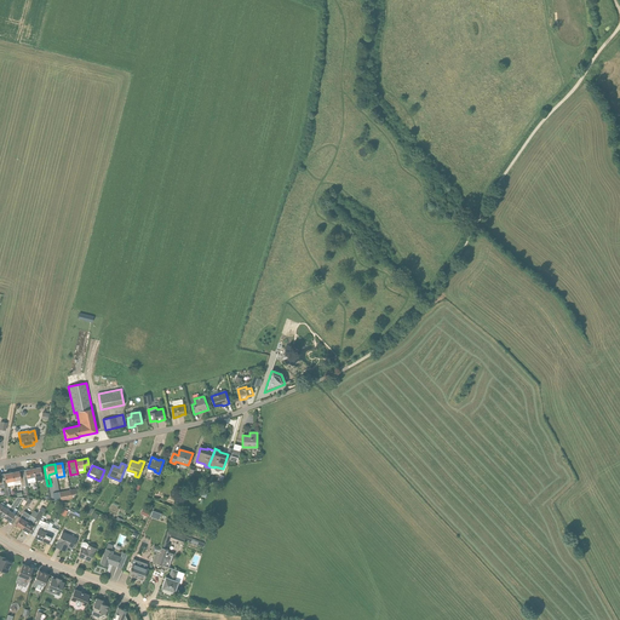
[(35,481),(44,480),(46,480),(44,466),(40,468),(40,466),(33,469),(34,477),(35,481)]
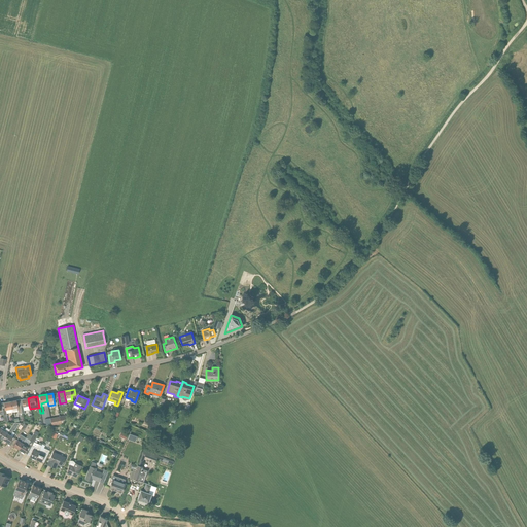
[(24,411),(30,409),(29,406),(28,398),(22,399),(19,400),(22,413),(22,414),(24,414),(24,411)]
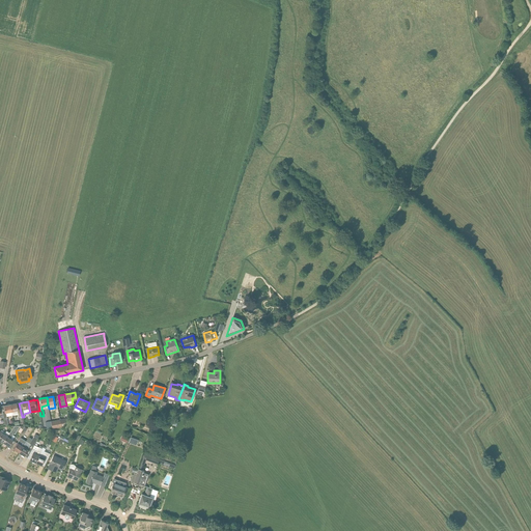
[(19,417),(22,416),(19,403),(17,403),(10,404),(11,412),(18,411),(19,417)]
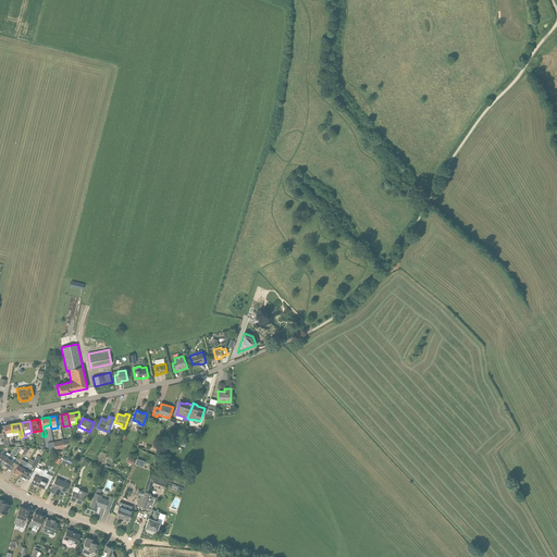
[(70,438),(53,442),(54,448),(54,449),(64,448),(66,447),(70,438)]
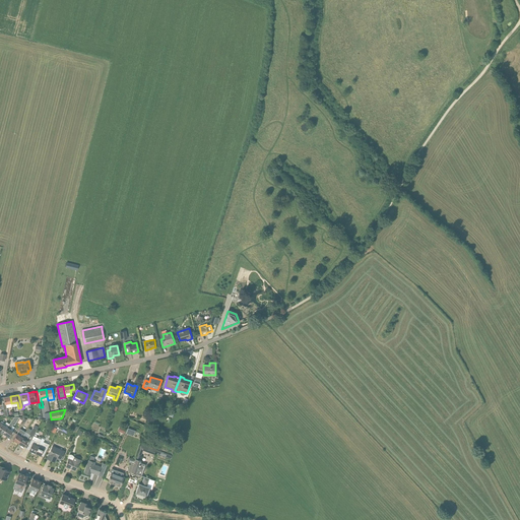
[(9,425),(3,434),(9,437),(10,435),(12,436),(14,433),(13,431),(10,430),(12,427),(12,426),(13,425),(14,426),(19,417),(14,417),(9,424),(9,425)]
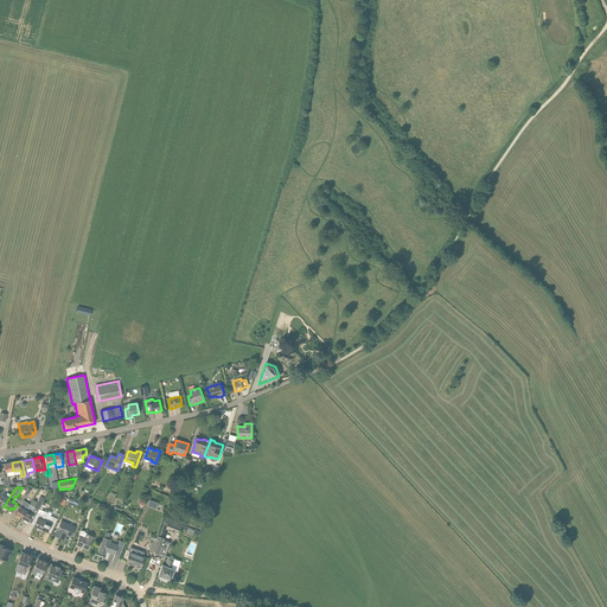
[(0,503),(4,506),(11,496),(11,494),(7,493),(5,497),(0,493),(0,503)]
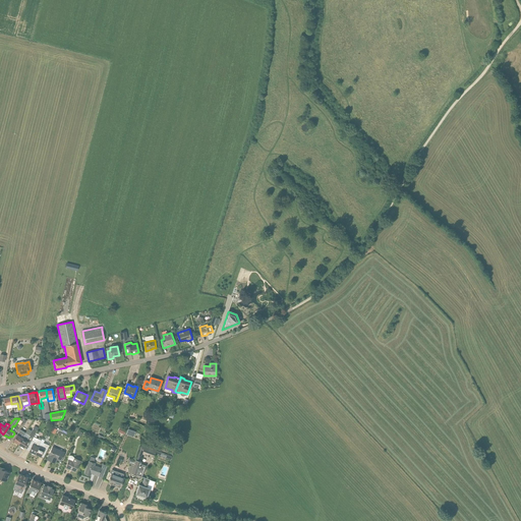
[(37,430),(38,427),(35,426),(34,428),(29,436),(25,433),(23,436),(18,445),(23,448),(25,446),(27,447),(32,441),(33,438),(34,438),(34,437),(37,430)]
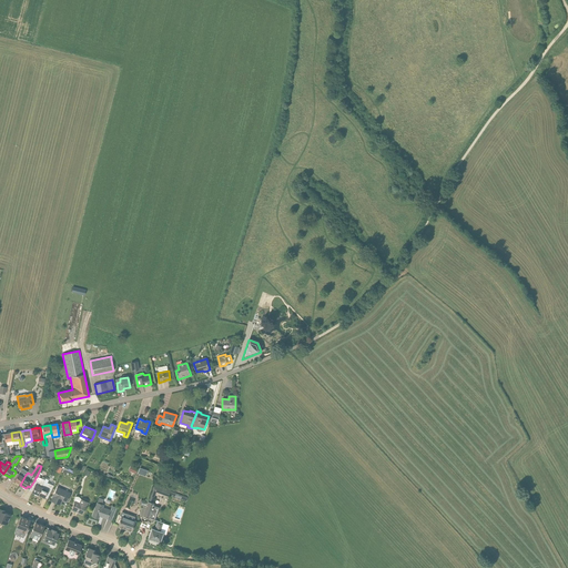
[(26,475),(28,473),(22,469),(14,480),(20,485),(26,475)]
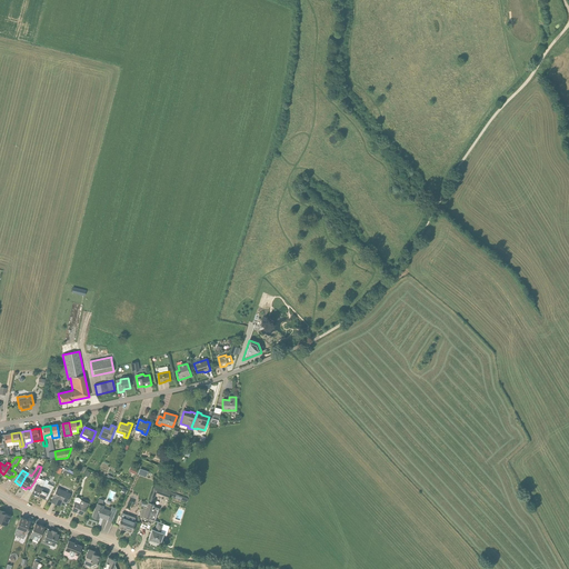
[(35,481),(30,488),(33,489),(32,492),(38,496),(46,480),(45,480),(46,479),(42,478),(42,480),(37,477),(37,478),(36,478),(35,481)]
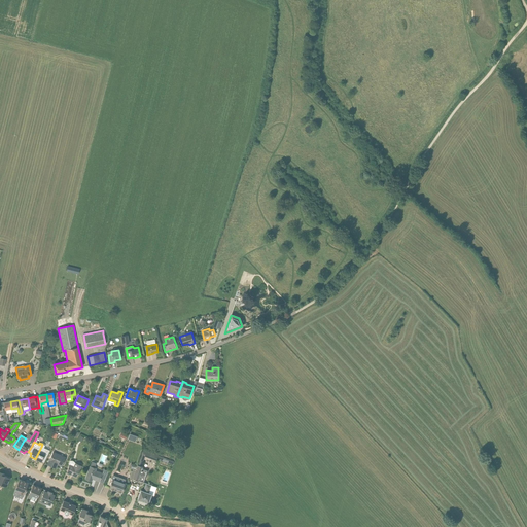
[(44,446),(42,445),(35,459),(41,462),(43,458),(45,460),(49,451),(43,449),(44,446)]
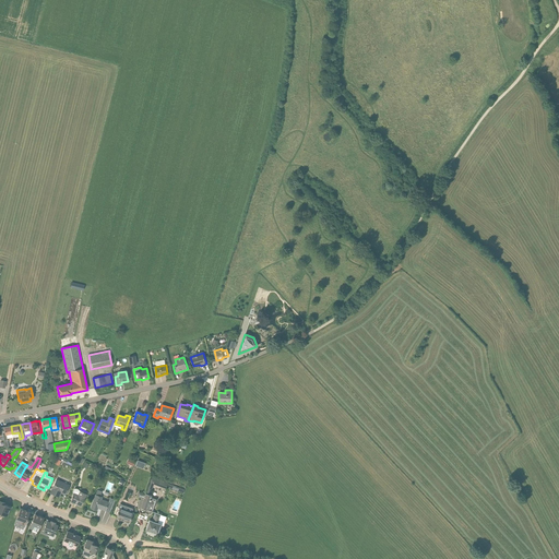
[(50,492),(55,495),(59,497),(61,492),(66,495),(70,486),(57,479),(50,492)]
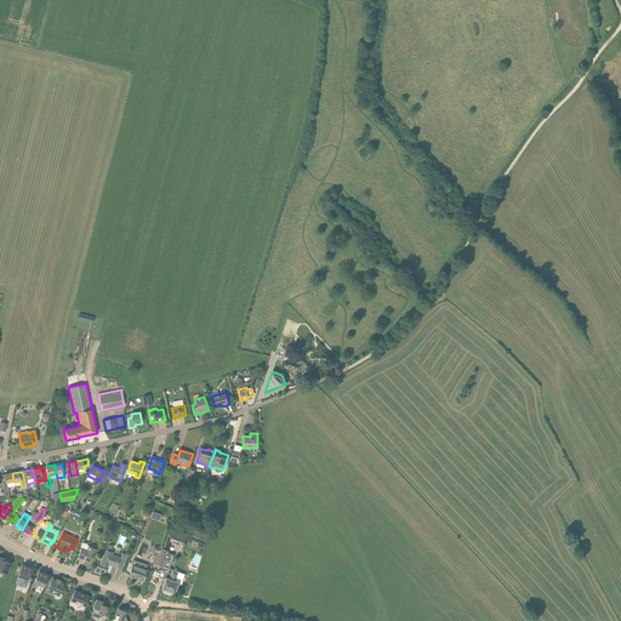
[(170,539),(165,536),(161,550),(159,556),(157,563),(157,564),(170,569),(170,567),(174,557),(167,556),(167,552),(169,551),(170,546),(167,545),(170,539)]
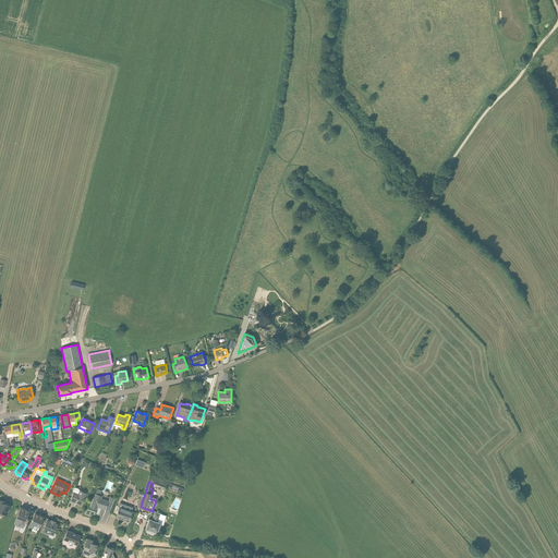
[(74,492),(70,500),(76,504),(81,506),(85,494),(79,490),(77,494),(74,492)]
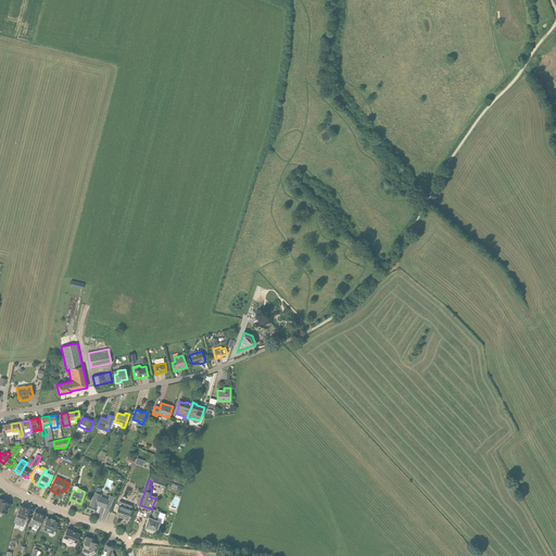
[(95,492),(89,505),(93,507),(95,504),(104,508),(108,500),(101,496),(102,494),(95,492)]
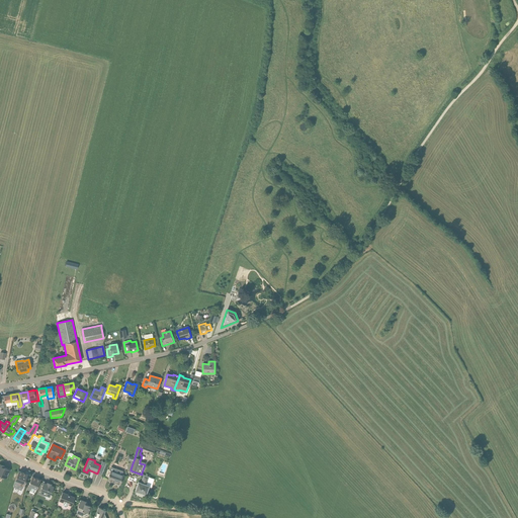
[(3,467),(4,466),(0,464),(0,476),(0,477),(0,478),(1,479),(2,480),(3,479),(4,479),(4,478),(6,479),(10,470),(3,467)]
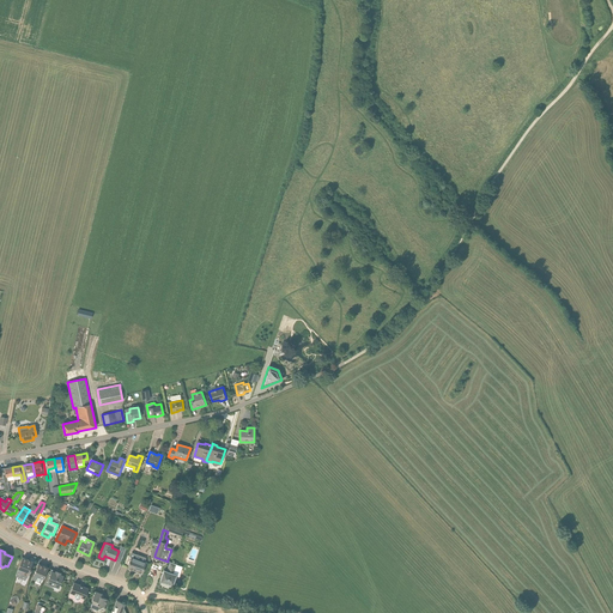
[(131,558),(129,563),(127,568),(141,574),(146,563),(137,559),(138,556),(138,553),(134,552),(132,552),(131,556),(131,558)]
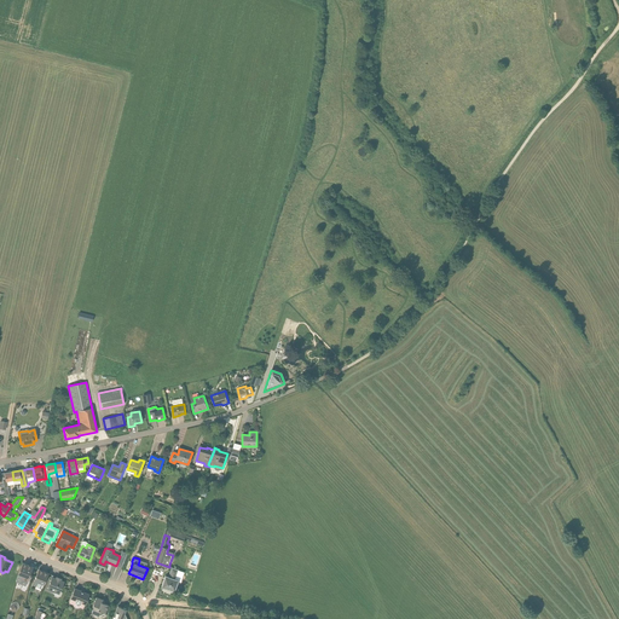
[(33,567),(23,563),(18,574),(15,582),(25,586),(28,582),(28,583),(30,576),(29,574),(33,567)]
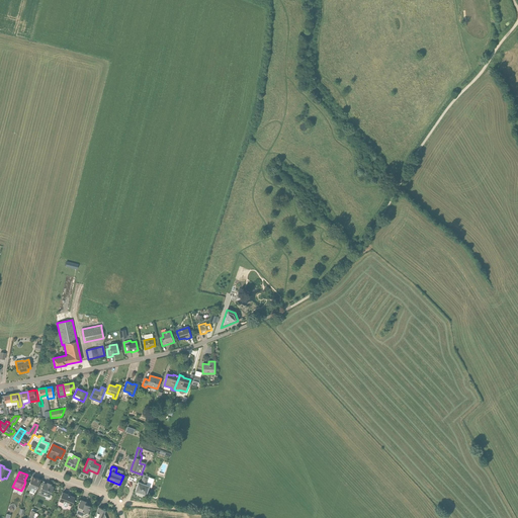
[(149,477),(144,475),(144,476),(141,483),(139,482),(135,491),(146,495),(149,486),(146,485),(149,477)]
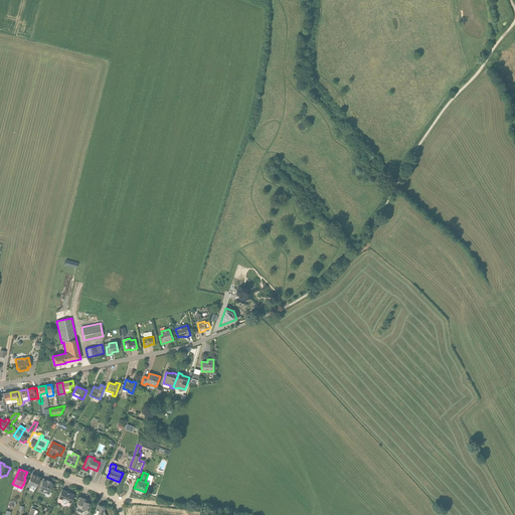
[(27,487),(30,488),(29,489),(34,491),(36,487),(40,477),(32,474),(27,487)]
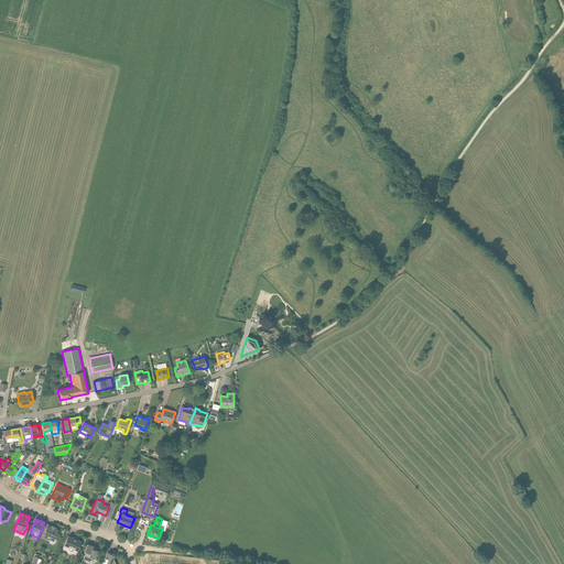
[(54,541),(58,531),(55,529),(55,528),(51,527),(47,525),(43,537),(54,541)]
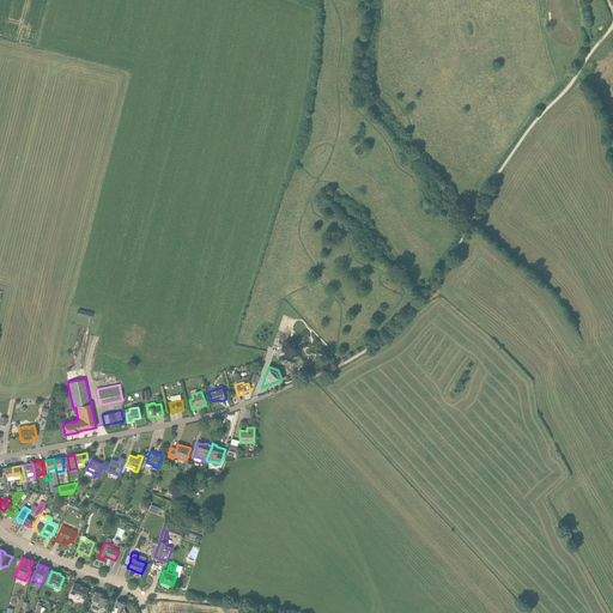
[(84,599),(89,589),(74,583),(70,593),(74,595),(74,596),(74,598),(76,599),(77,599),(77,600),(78,600),(78,599),(79,599),(80,598),(84,599)]
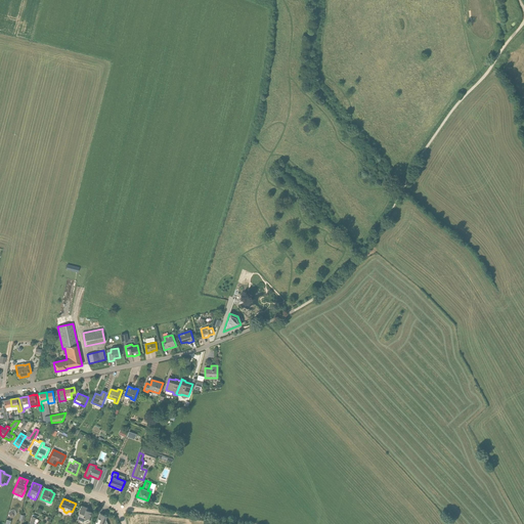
[(87,508),(81,506),(78,514),(79,514),(78,519),(84,522),(89,519),(91,512),(86,510),(87,508)]
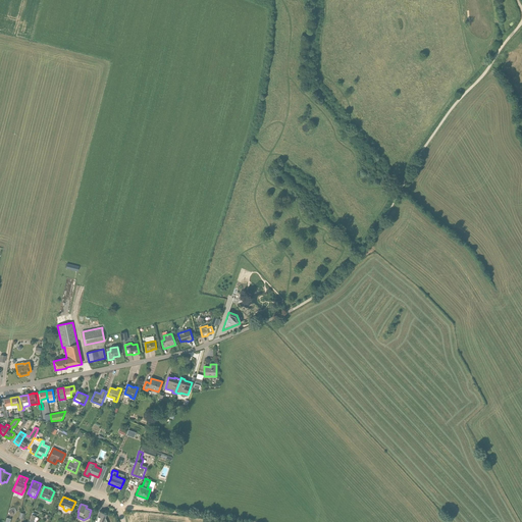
[(99,512),(95,521),(106,521),(105,517),(106,514),(99,512)]
